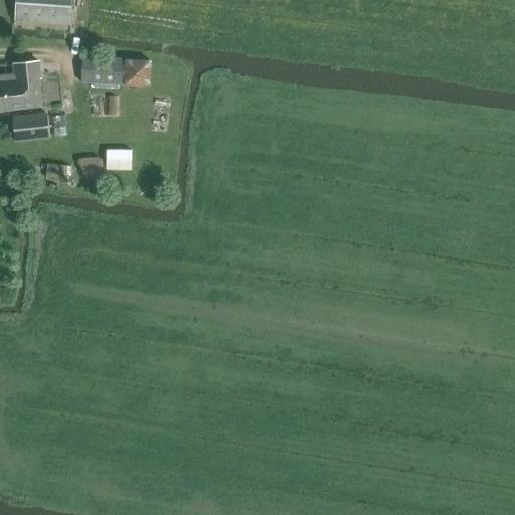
[(15,0),(14,21),(70,25),(72,0),(15,0)]
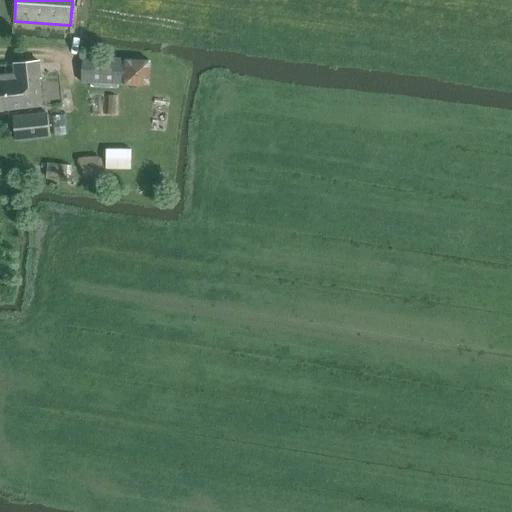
[(82,83),(149,87),(149,62),(83,58),(82,83)]
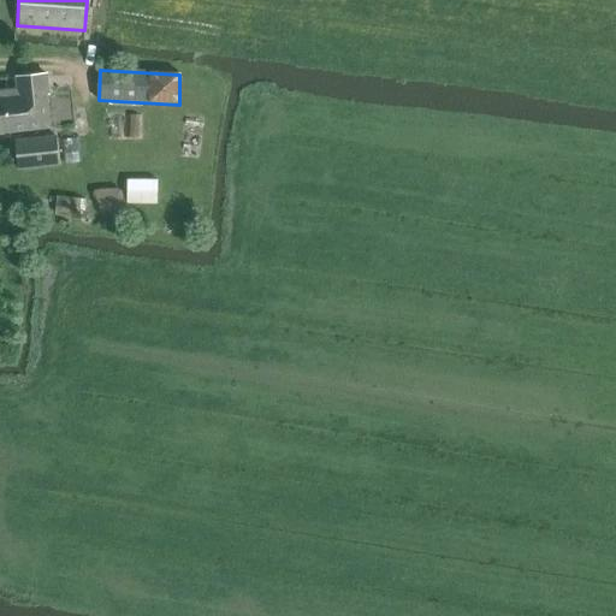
[(0,132),(51,128),(47,95),(49,94),(47,75),(17,78),(18,90),(0,92),(0,132)]
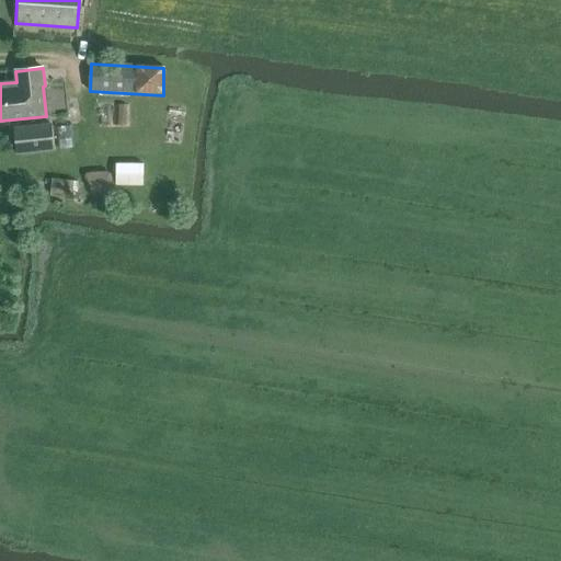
[(14,128),(18,155),(55,150),(53,129),(52,125),(14,128)]
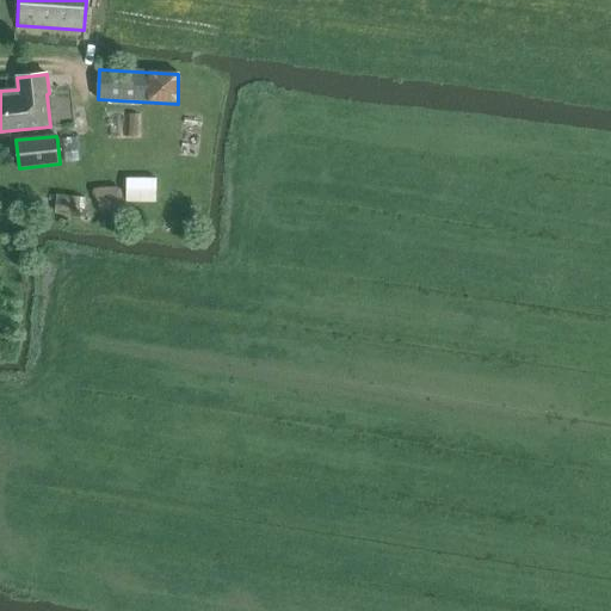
[(127,201),(156,202),(156,179),(127,179),(127,201)]
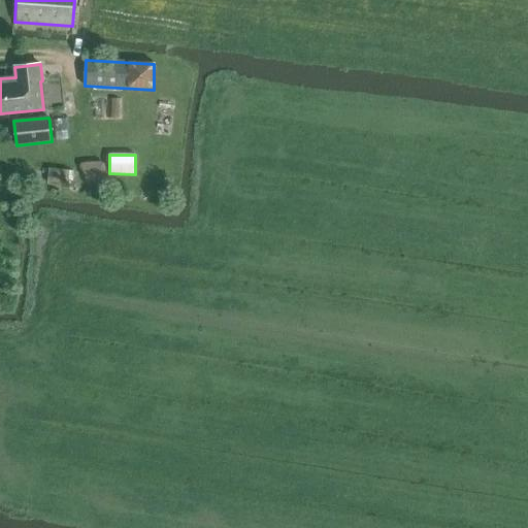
[(46,184),(67,185),(67,169),(47,168),(46,184)]
